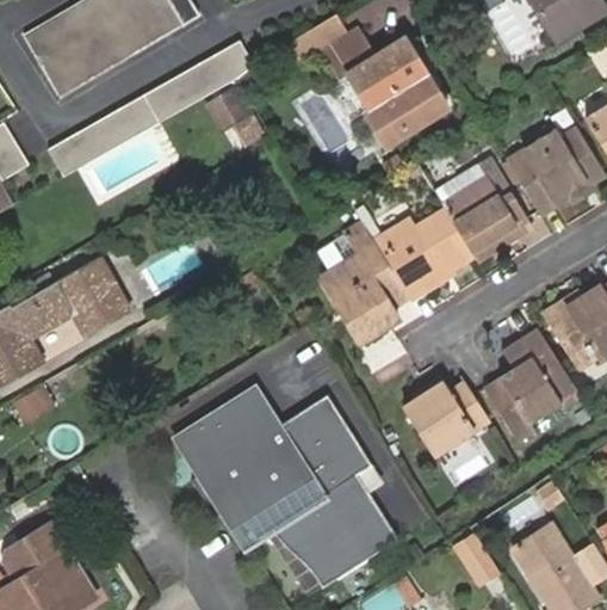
[(174,0),(78,0),(11,45),(48,102),(184,13),(174,0)]
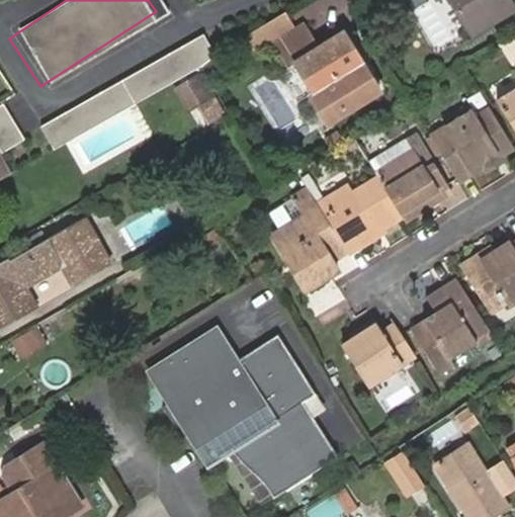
[(506,0),(447,0),(469,37),(514,11),(506,0)]
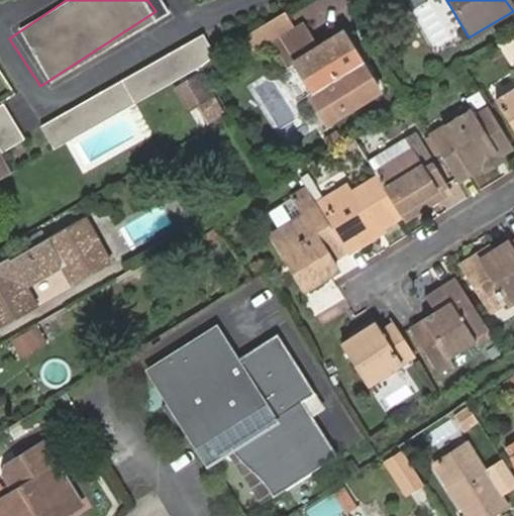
[(316,116),(367,86),(337,38),(307,57),(293,33),(267,49),(282,75),(289,71),(316,116)]
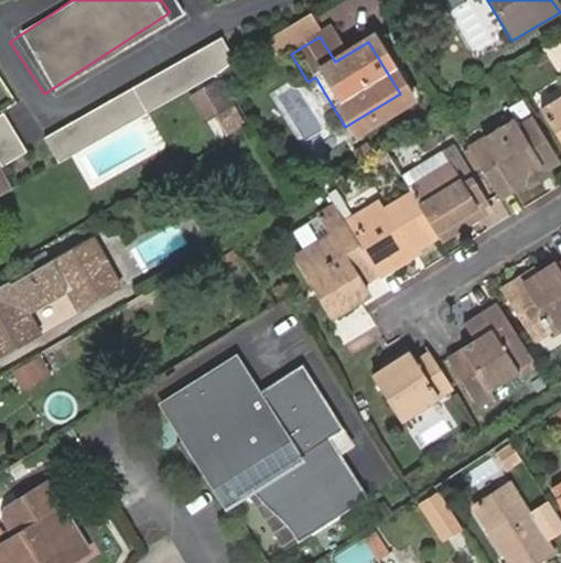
[(215,73),(216,73),(218,72),(226,66),(211,39),(38,141),(52,168),(123,128),(191,88),(214,74),(215,73)]
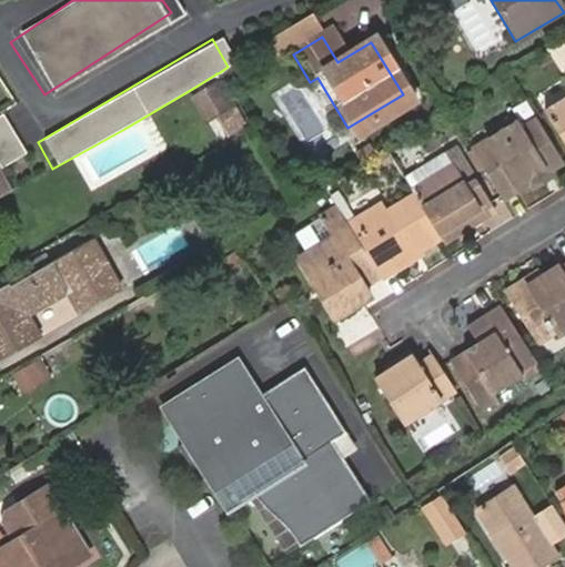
[(232,100),(217,73),(215,74),(192,89),(208,114),(232,100)]
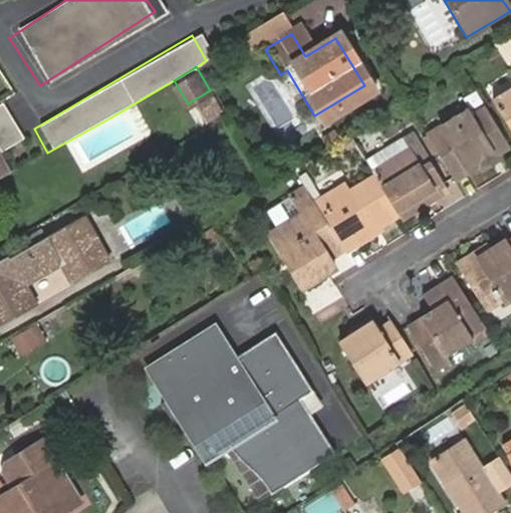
[(369,92),(364,85),(314,115),(319,122),(369,92)]
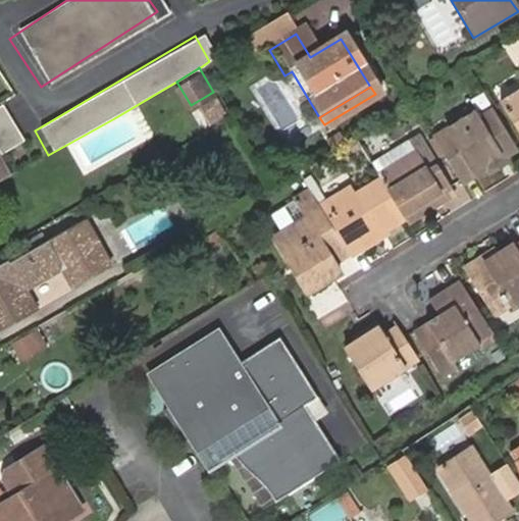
[(518,93),(506,102),(518,124),(518,93)]
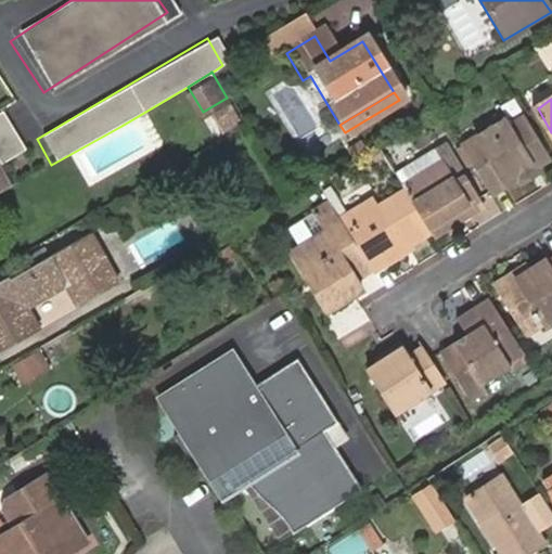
[(0,165),(23,152),(0,112),(0,165)]
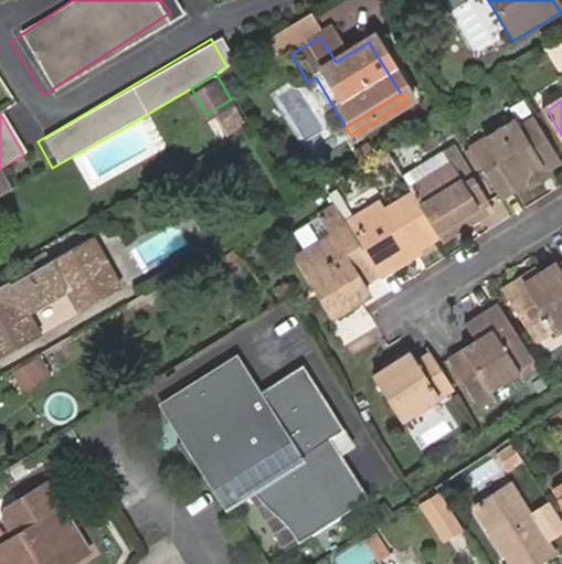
[(561,162),(561,159),(538,119),(523,127),(520,121),(473,149),(501,199),(530,181),(534,169),(547,172),(561,162)]
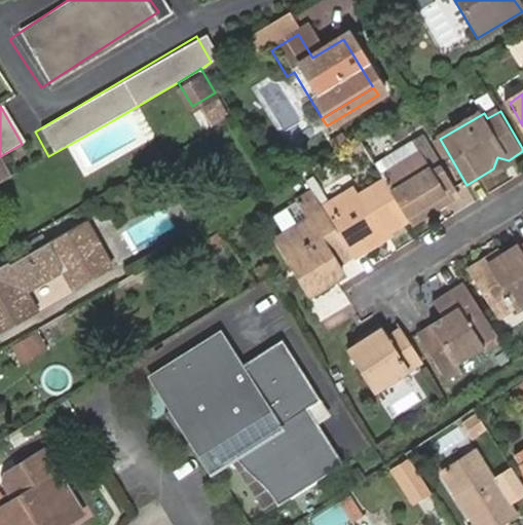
[(420,153),(383,176),(389,185),(410,220),(413,224),(433,212),(431,209),(444,200),(446,204),(460,195),(425,136),(414,142),(420,153)]
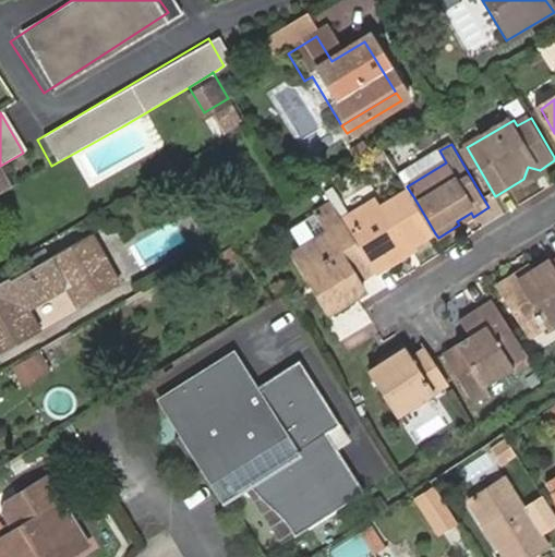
[(543,174),(540,170),(528,167),(523,179),(527,183),(543,174)]
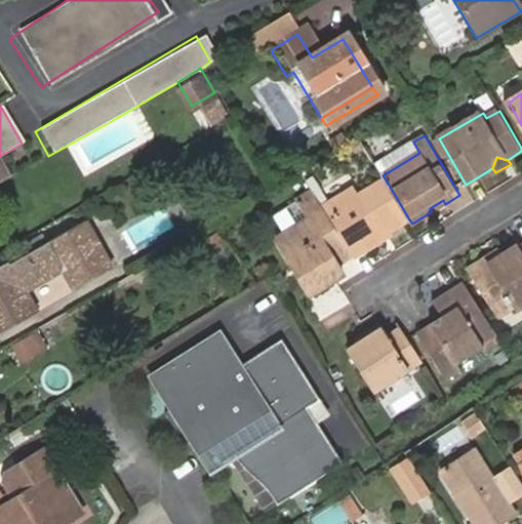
[(0,183),(8,178),(2,166),(0,163),(0,183)]
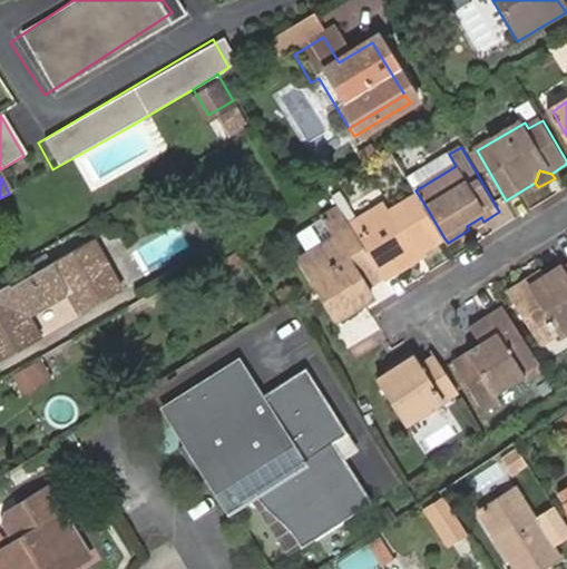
[(138,196),(140,200),(155,193),(153,188),(138,196)]
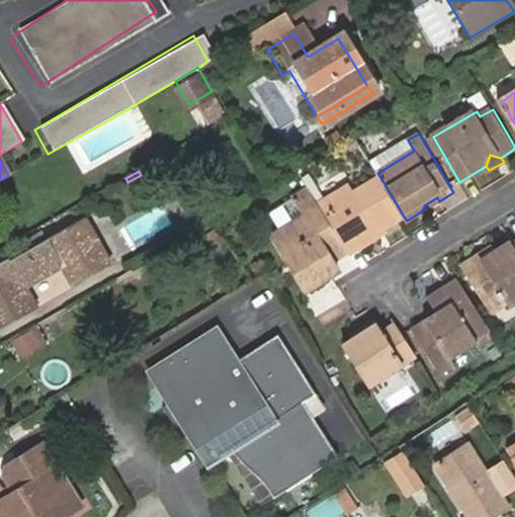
[(141,175),(127,182),(134,192),(146,185),(141,175)]
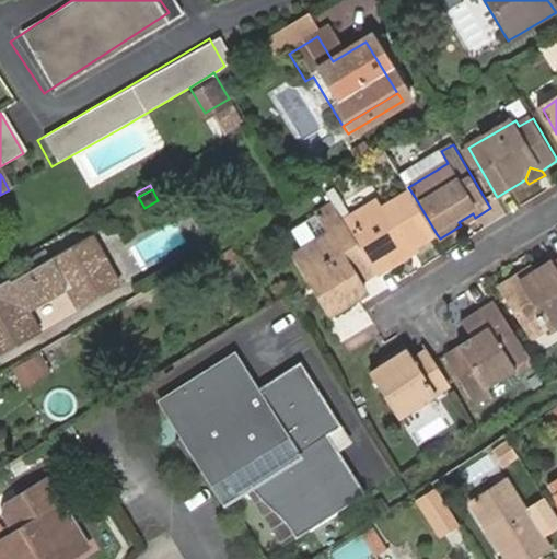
[(374,268),(378,274),(410,255),(407,252),(416,247),(437,234),(415,197),(387,211),(384,206),(356,222),(369,243),(362,246),(374,268)]
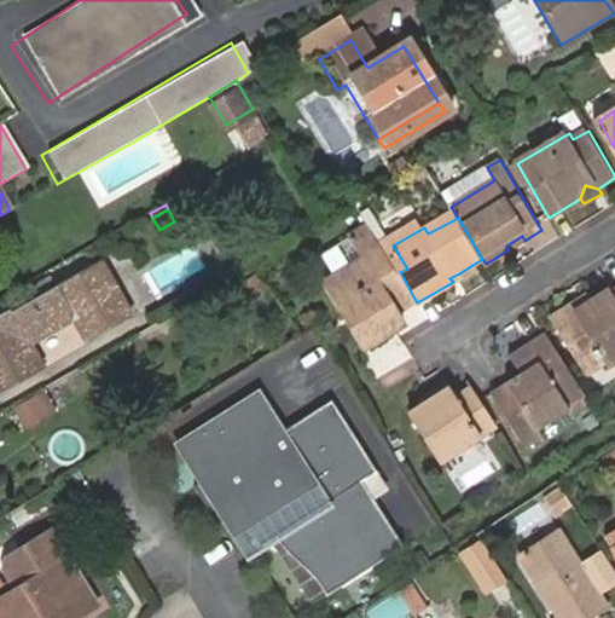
[(506,246),(509,249),(524,241),(522,236),(506,246)]
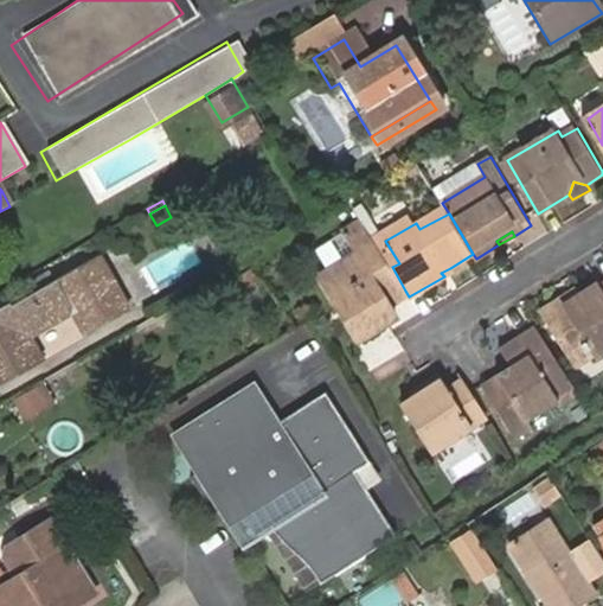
[(392,267),(374,240),(319,273),(358,337),(390,318),(382,306),(390,300),(405,291),(392,267)]
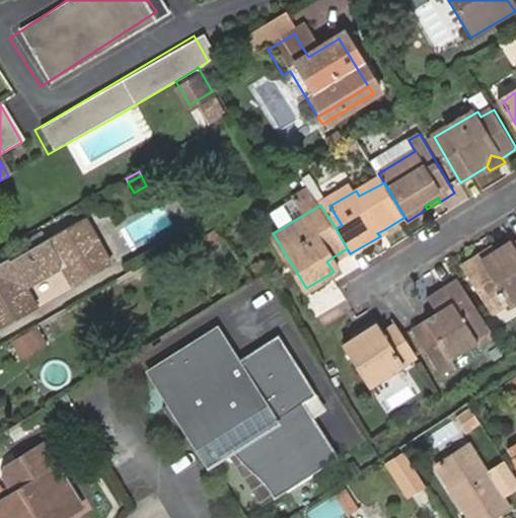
[(0,326),(32,309),(21,289),(59,269),(69,287),(105,267),(80,221),(44,241),(17,255),(6,262),(4,259),(0,261),(0,326)]
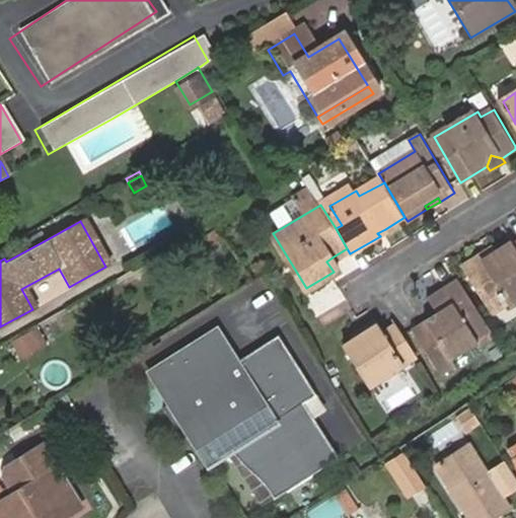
[(17,255),(44,241),(39,233),(12,247),(17,255)]
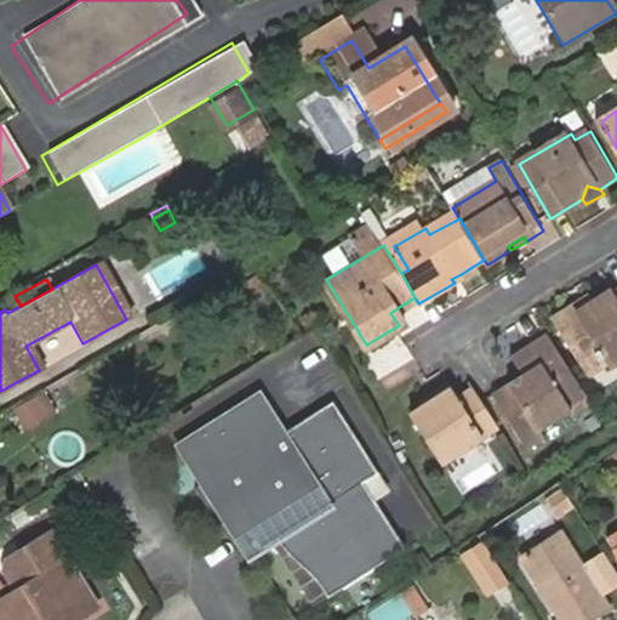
[(616,293),(615,290),(592,303),(577,312),(573,307),(554,319),(583,367),(604,354),(609,363),(610,368),(616,363),(616,293)]
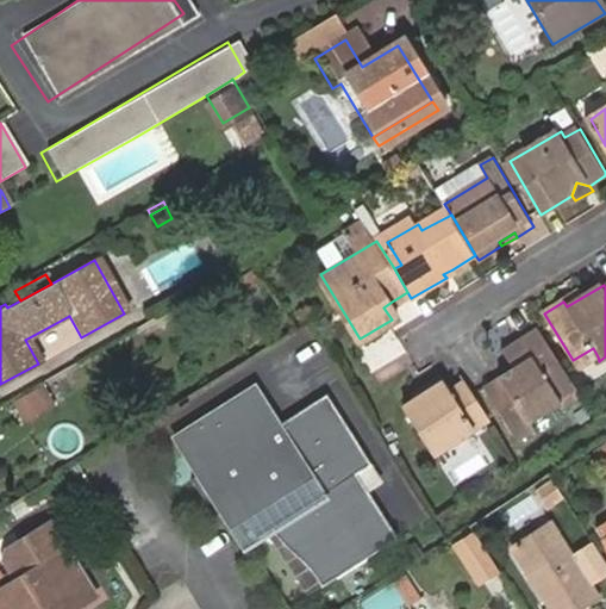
[(567,306),(581,298),(578,293),(563,302),(567,306)]
